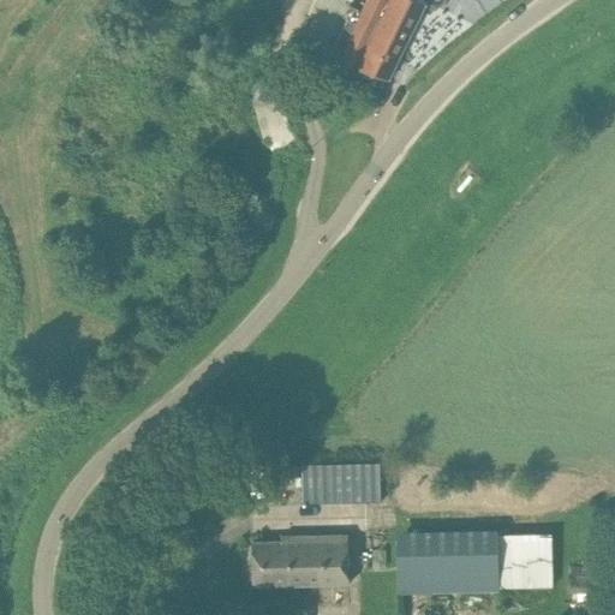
[(328,61),(327,70),(330,78),(368,91),(372,78),(346,69),(348,64),(387,79),(425,1),(421,0),(366,0),(354,25),(347,22),(333,53),(328,61)]
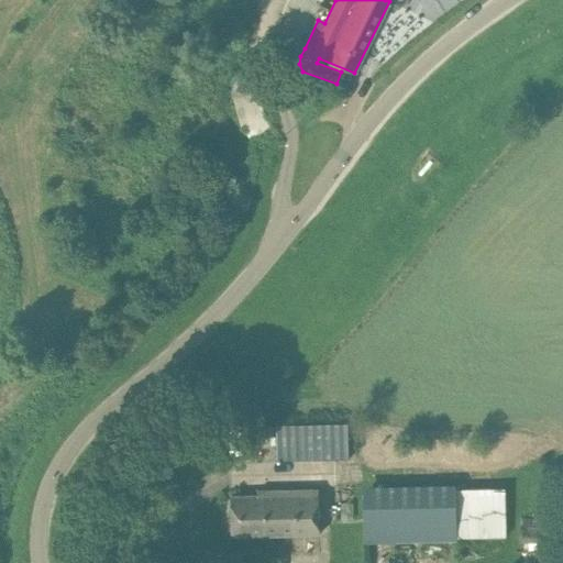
[(276,460),(324,460),(349,459),(349,426),(276,427),(276,460)]
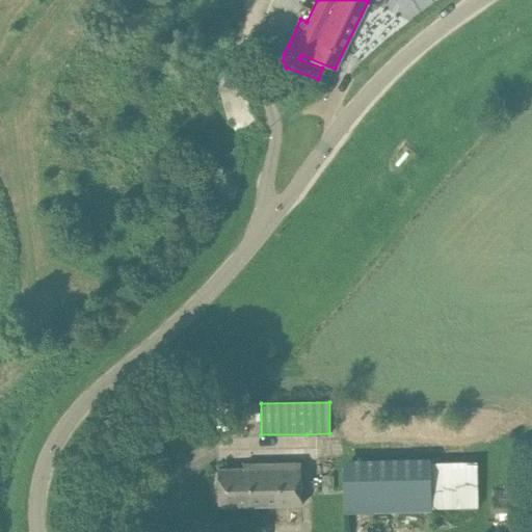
[(345,464),(346,510),(477,507),(476,461),(345,464)]
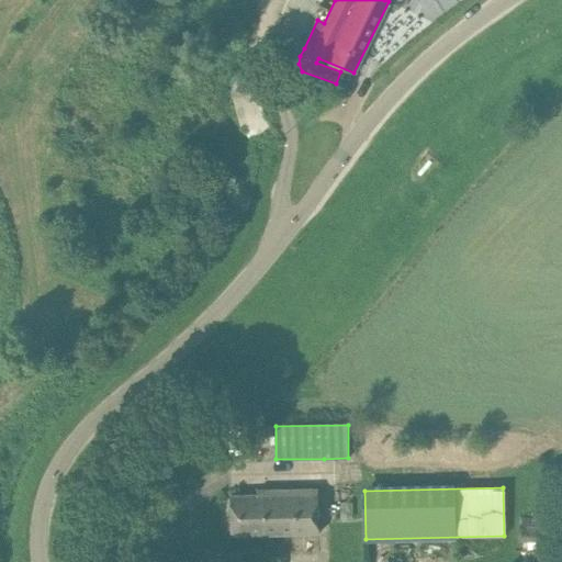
[(317,489),(257,491),(257,494),(229,495),(231,535),(318,532),(317,489)]
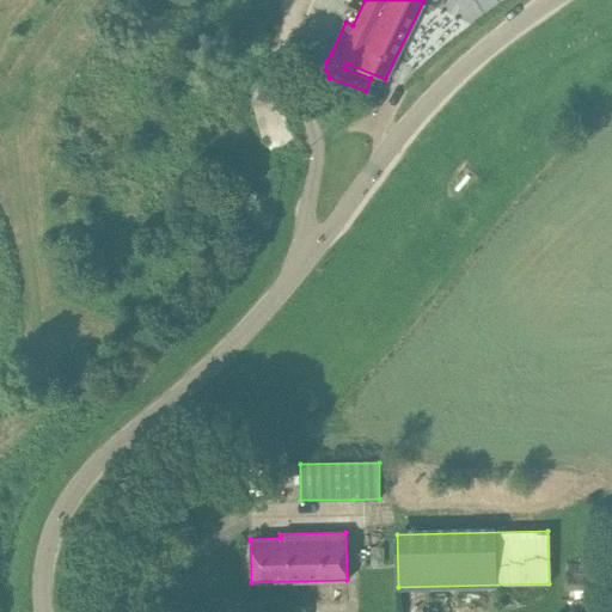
[(570,568),(569,589),(603,591),(604,568),(570,568)]
